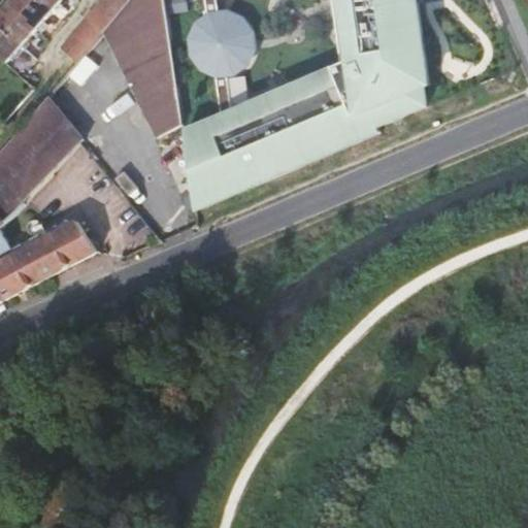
[(10,0),(0,12),(0,62),(3,65),(59,0),(10,0)]
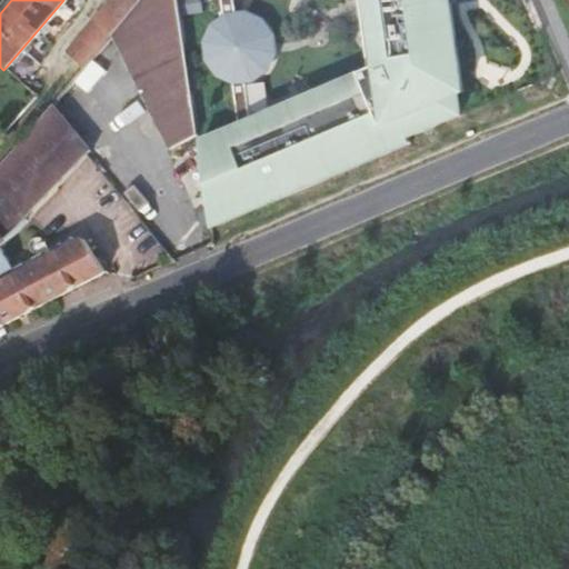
[(111,0),(65,57),(81,71),(85,68),(102,46),(107,41),(136,7),(128,0),(111,0)]
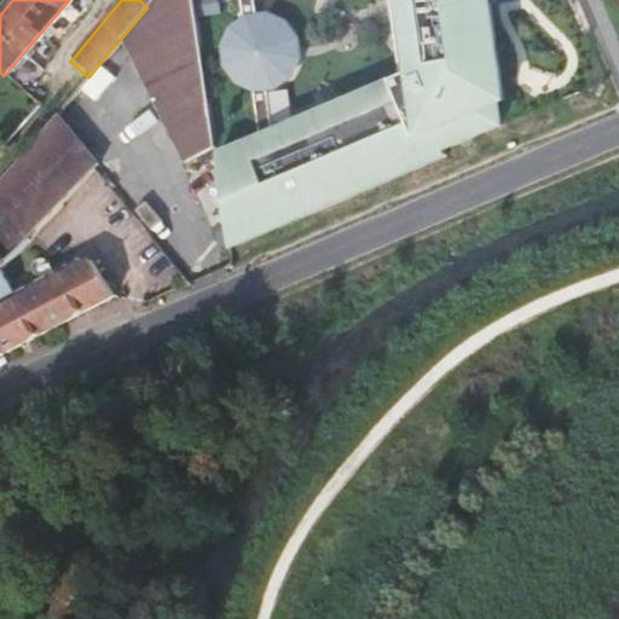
[(116,45),(181,154),(215,149),(214,142),(195,4),(181,9),(172,0),(154,0),(148,7),(116,45)]
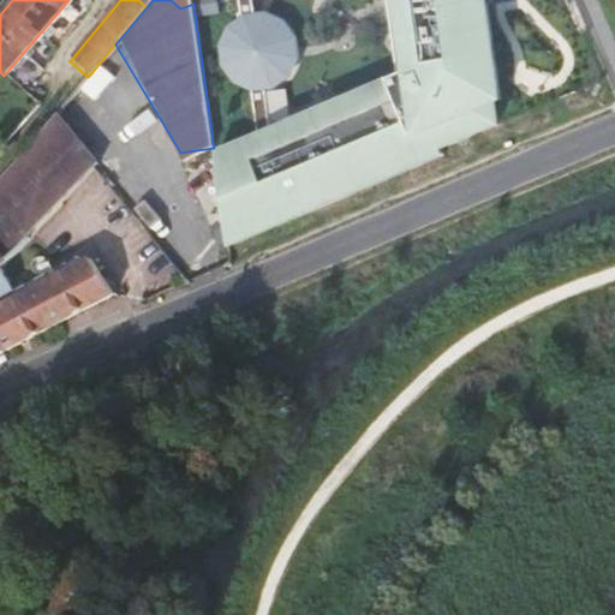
[(215,156),(228,248),(442,155),(440,149),(495,125),(491,101),(499,100),(484,0),(384,0),(396,77),(386,82),(387,83),(270,133),(257,138),(215,156)]
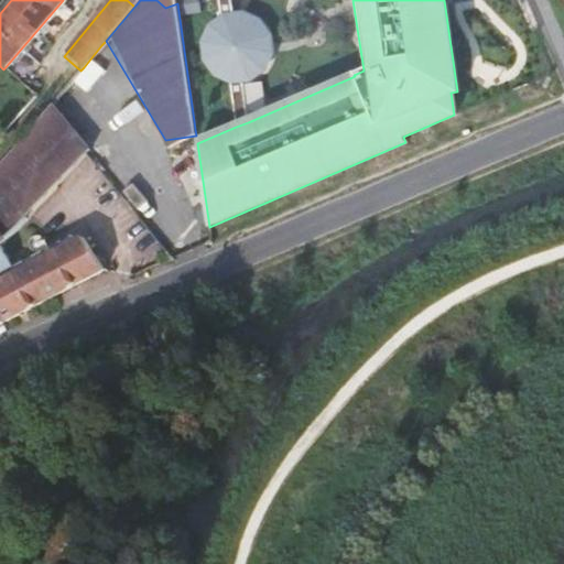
[(229,0),(217,0),(220,20),(213,26),(208,32),(207,34),(205,40),(204,45),(204,54),(205,60),(206,64),(209,69),(213,74),(215,75),(216,76),(225,82),(227,82),(229,82),(236,127),(248,122),(241,78),(250,76),(251,75),(253,74),(256,73),(261,67),(263,64),(264,60),(267,52),(267,47),(266,42),(263,35),(261,33),(256,26),(250,23),(242,21),(236,20),(232,21),(229,0)]
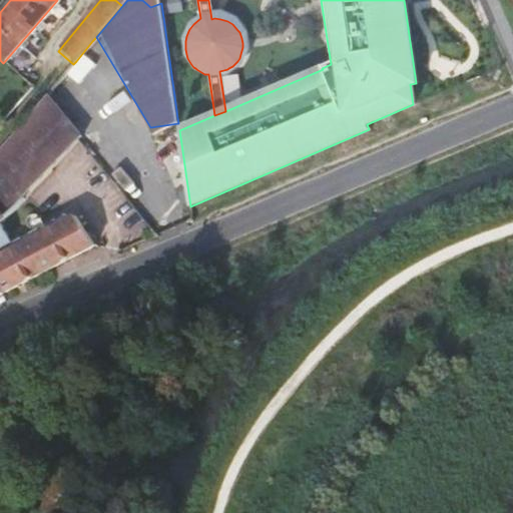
[(82,137),(42,99),(33,109),(0,147),(0,155),(31,189),(78,141),(82,137)]
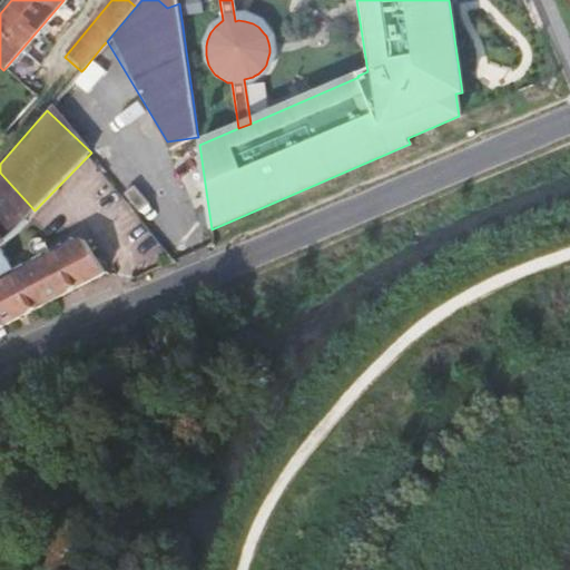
[(0,245),(35,210),(0,173),(0,245)]
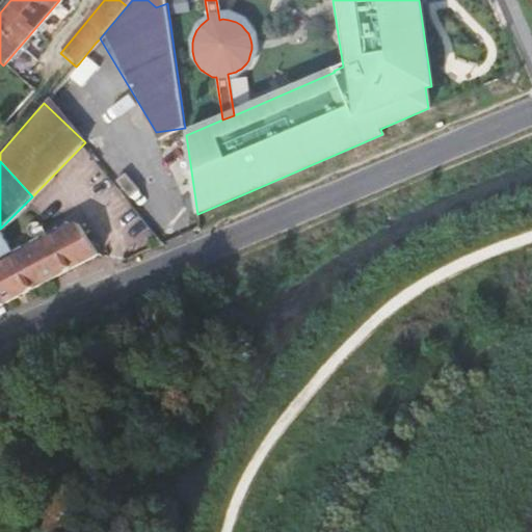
[(70,222),(14,251),(17,257),(72,229),(70,222)]
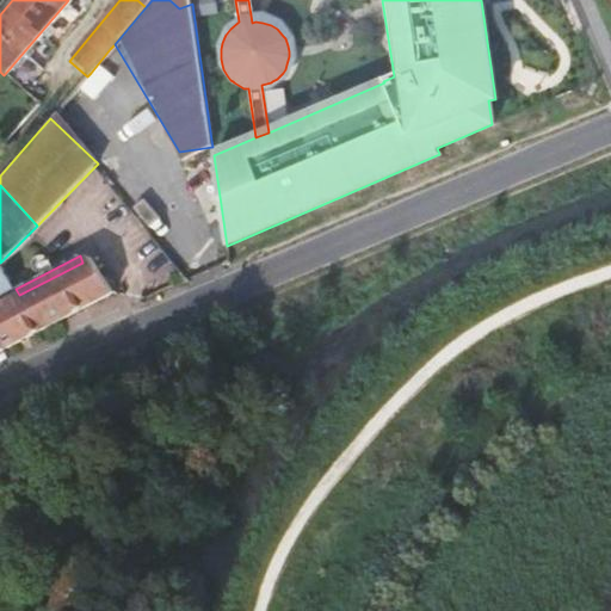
[(19,295),(16,289),(0,263),(0,340),(5,350),(113,296),(93,258),(82,263),(19,295)]
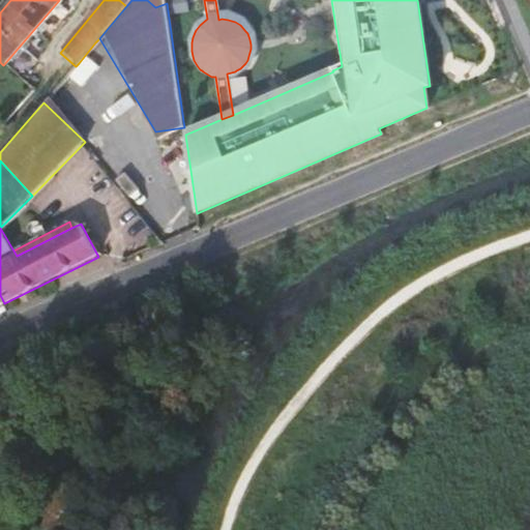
[(82,529),(95,495),(62,483),(45,529),(82,529)]
